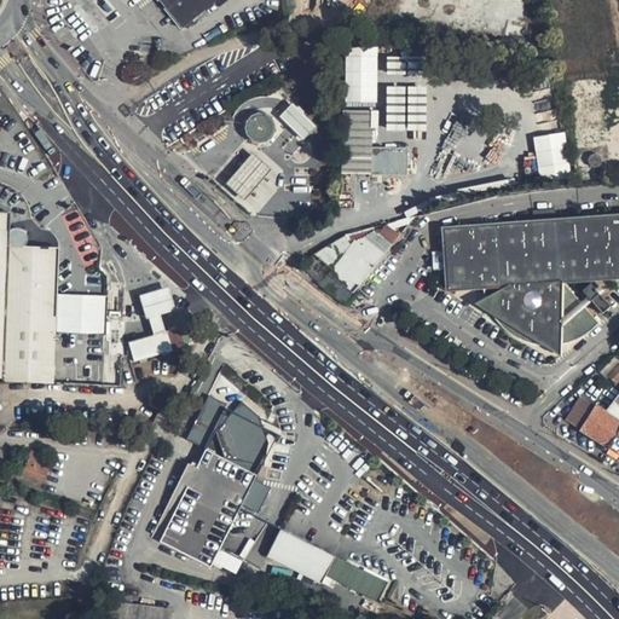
[(207,0),(157,0),(178,24),(207,0)]
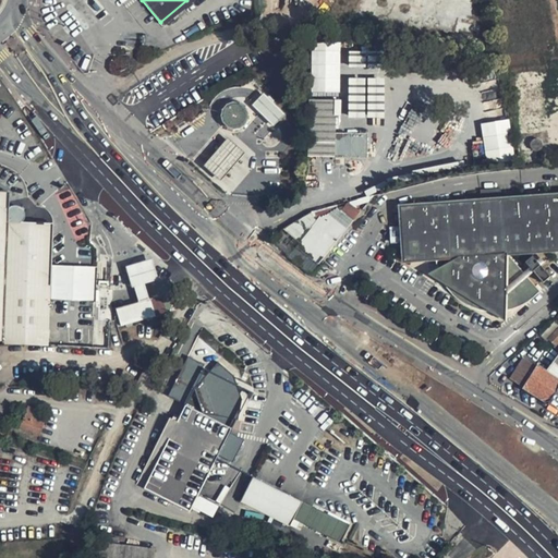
[(482,0),(328,0),(331,37),(484,27),(482,0)]
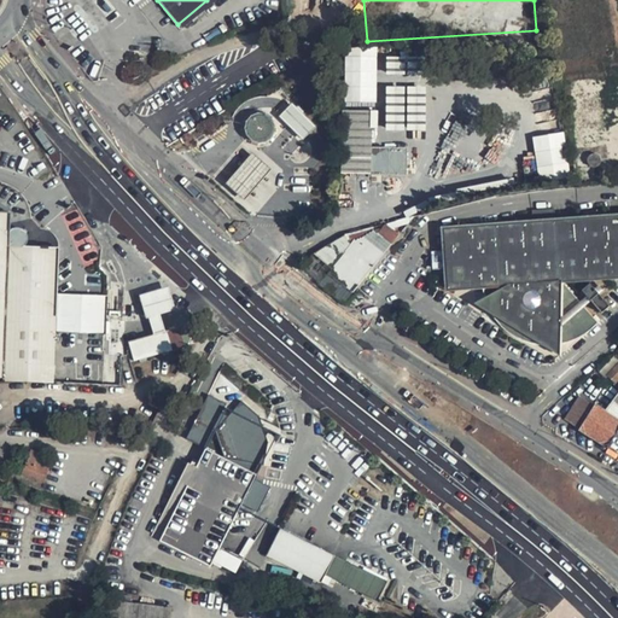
[(347,56),(345,103),(377,103),(377,56),(347,56)]
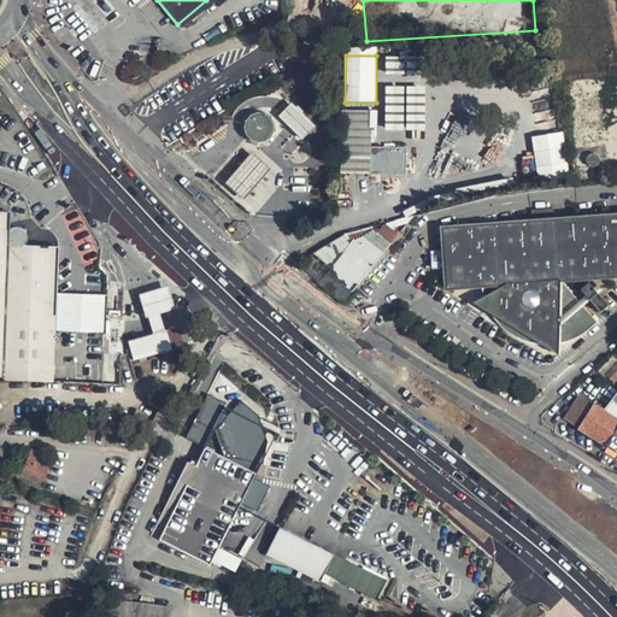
[(385,86),(386,131),(427,130),(425,86),(385,86)]
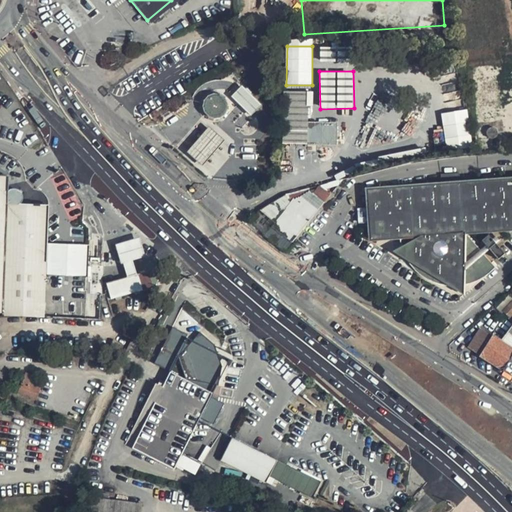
[(258,109),(262,104),(238,84),(234,89),(229,95),(252,115),(258,109)]
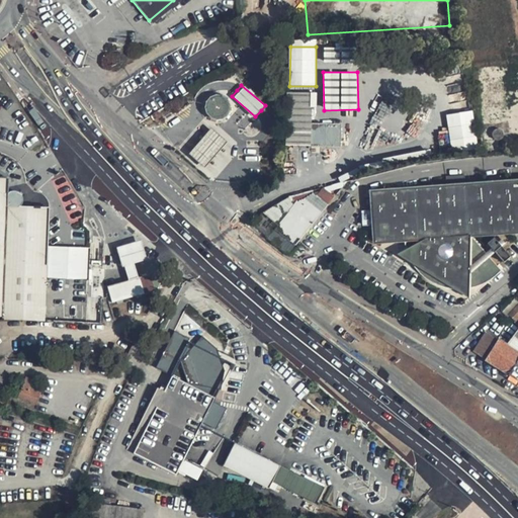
[(313,95),(286,95),(286,148),(342,149),(342,125),(312,125),(313,95)]
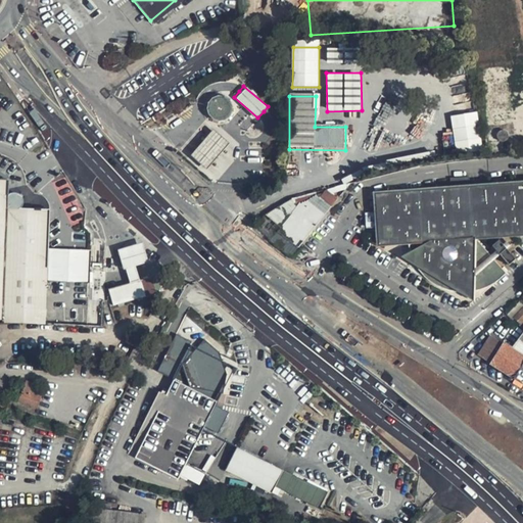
[(214,99),(211,101),(209,104),(208,106),(208,109),(208,111),(209,114),(210,117),(212,120),(216,122),(218,123),(221,123),(224,123),(226,122),(228,121),(230,119),(232,116),(233,114),(234,111),(234,109),(233,106),(232,104),(231,102),(229,100),(227,98),(225,97),(222,97),(219,97),(217,98),(214,99)]
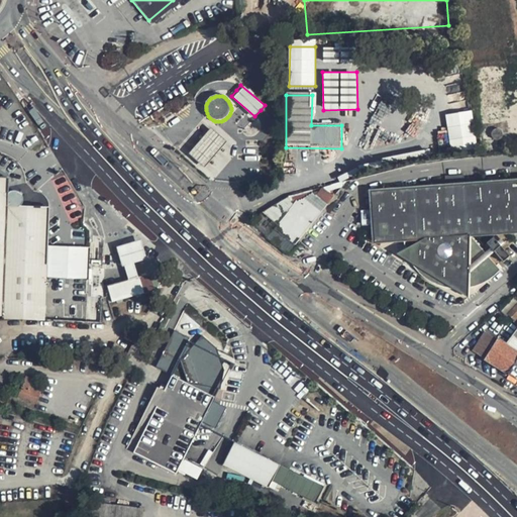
[(472,110),(446,113),(449,147),(475,145),(472,110)]
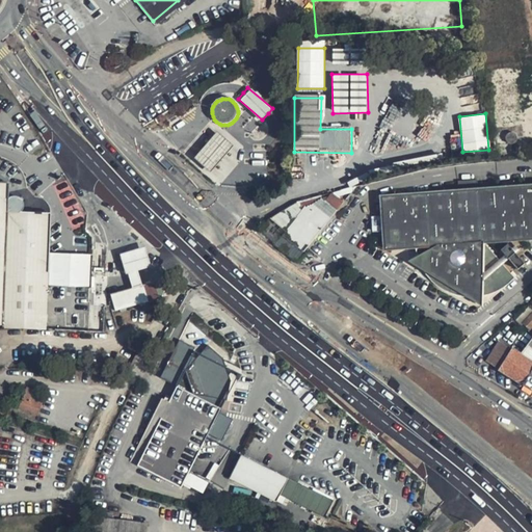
[(194,156),(210,169),(220,157),(232,143),(216,130),(206,143),(194,156)]
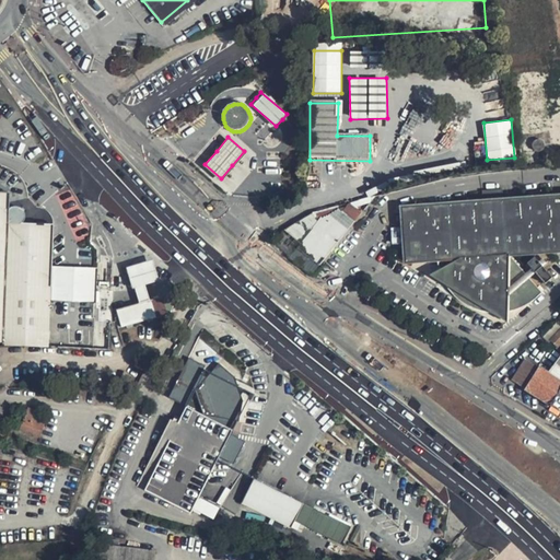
[(0,341),(3,342),(3,346),(49,348),(51,302),(53,267),(55,224),(23,223),(24,222),(26,218),(26,216),(25,212),(24,211),(22,208),(21,208),(19,207),(18,207),(15,207),(12,207),(10,209),(11,193),(0,191),(0,341)]
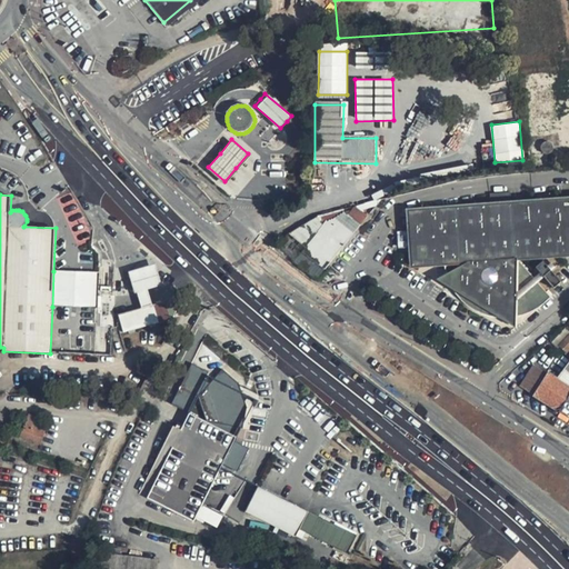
[(368,205),(341,211),(358,226),(371,209),(373,211),(382,200),(368,205)]
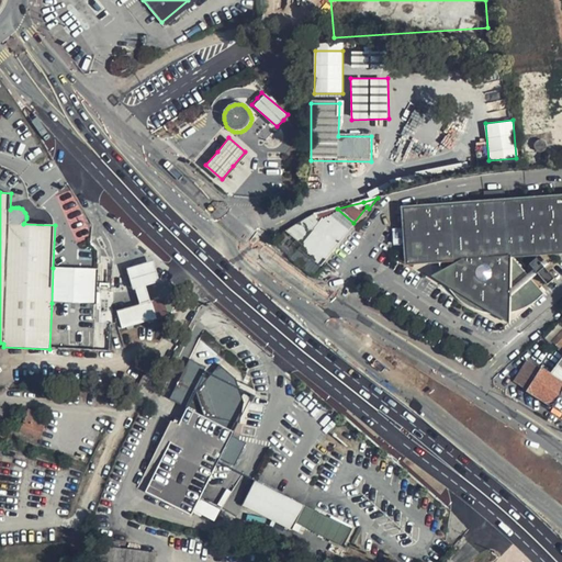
[(561,199),(403,212),(408,267),(461,262),(433,280),(451,290),(459,301),(469,308),(481,314),(493,315),(510,326),(512,315),(521,313),(531,307),(538,302),(544,295),(512,258),(561,254),(561,199)]
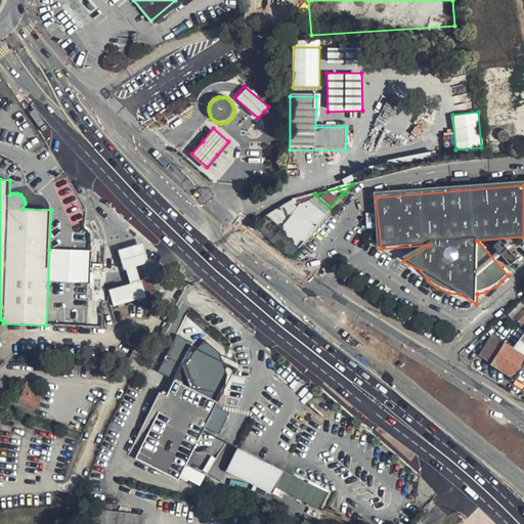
[(279,231),(301,249),(324,219),(344,194),(342,192),(330,208),(314,194),(289,202),(266,216),(281,228),(279,231)]
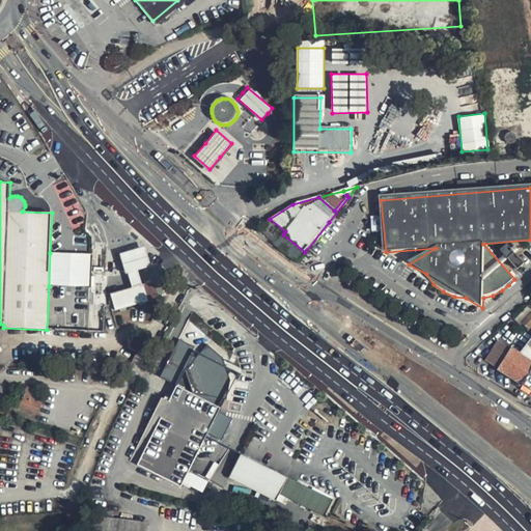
[(291,261),(297,263),(305,252),(283,234),(285,231),(270,219),(255,227),(255,228),(291,261)]
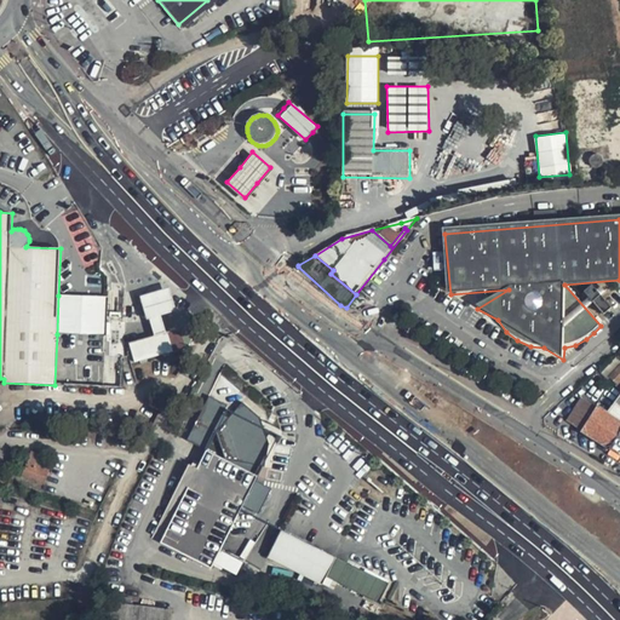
[(145,319),(149,317),(160,314),(177,309),(168,285),(138,294),(145,319)]
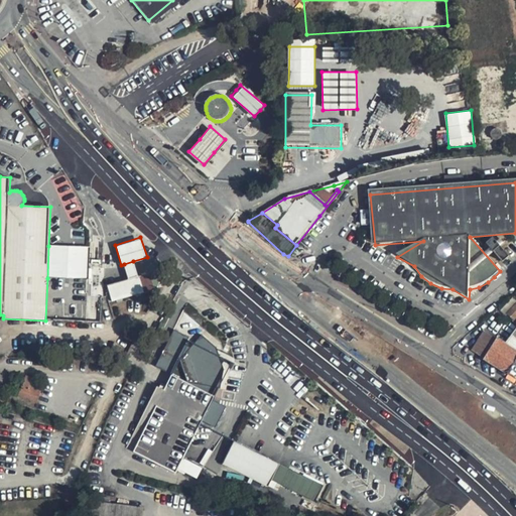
[(497,243),(493,239),(487,245),(490,248),(494,253),(504,263),(510,257),(501,248),(497,243)]
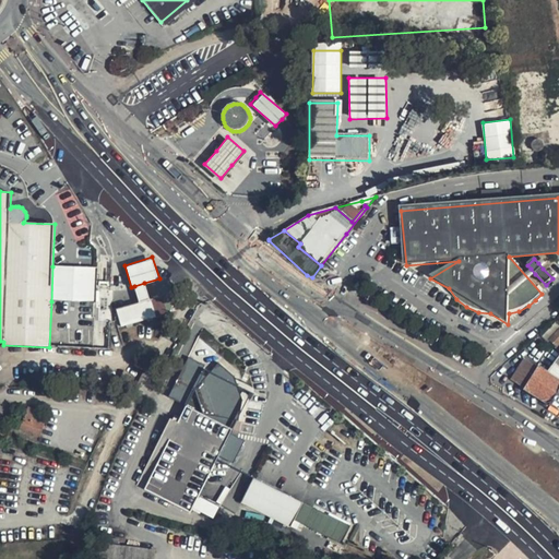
[(548,264),(544,259),(538,263),(543,269),(548,264)]
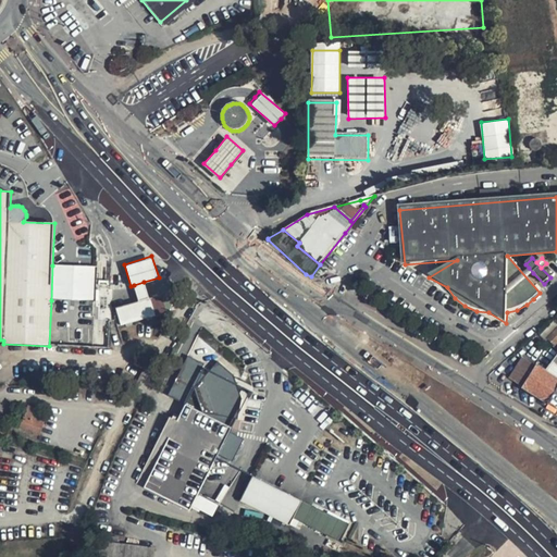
[(114,262),(102,261),(98,292),(111,294),(114,262)]
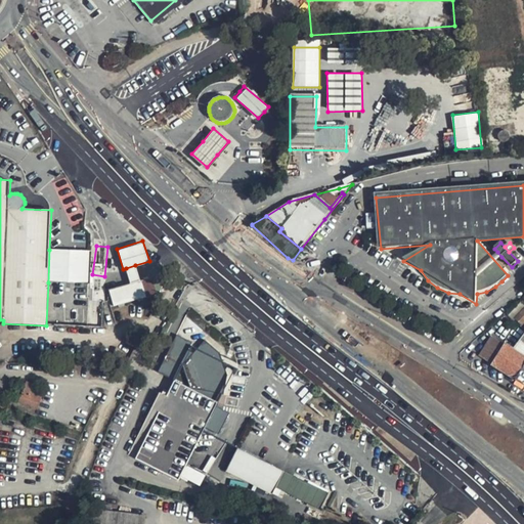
[(49,250),(48,282),(90,284),(91,251),(49,250)]
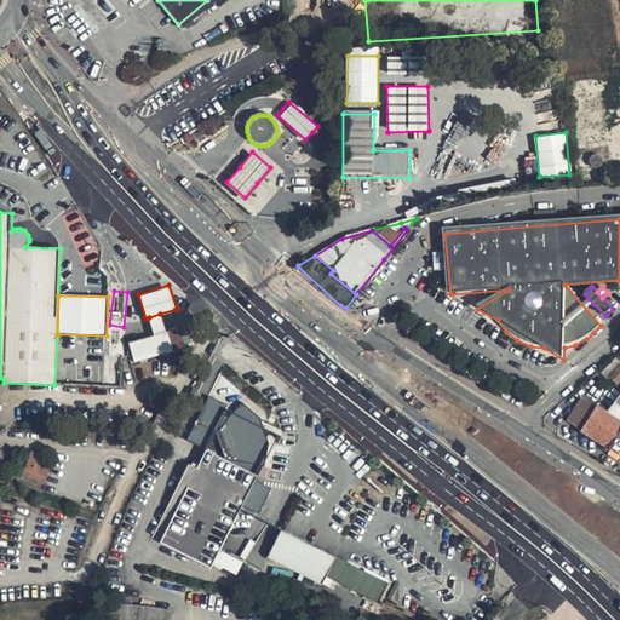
[(593,304),(589,298),(583,303),(589,309),(593,304)]
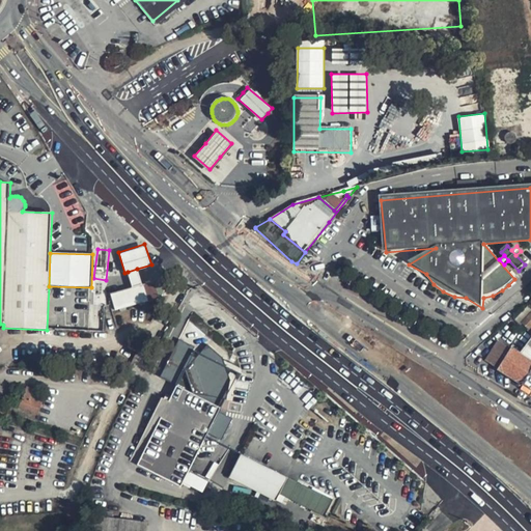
[(137,269),(128,272),(133,288),(142,285),(137,269)]
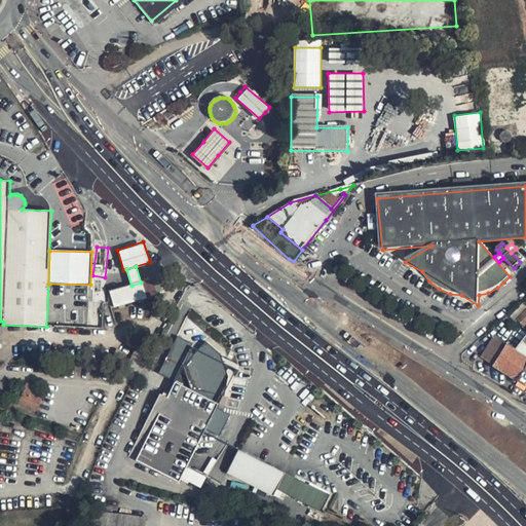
[(132,286),(109,292),(114,308),(159,295),(164,284),(161,277),(141,283),(132,286)]
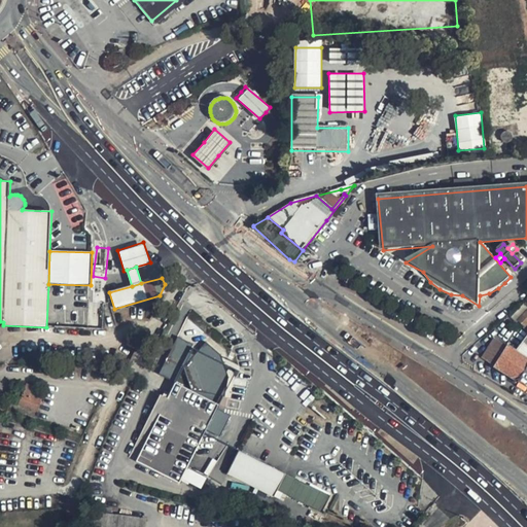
[(526,325),(526,306),(525,305),(514,317),(518,322),(519,321),(525,327),(526,325)]
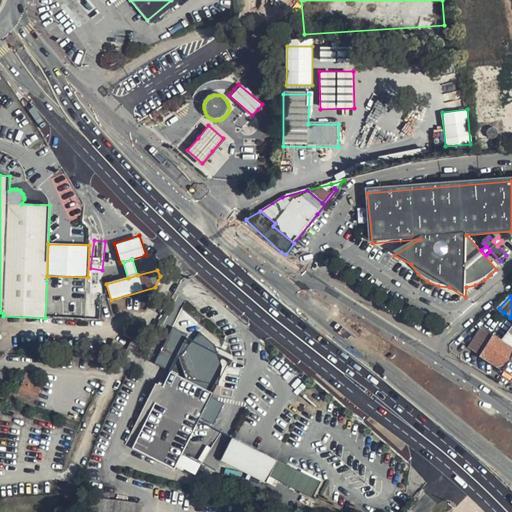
[(166,325),(147,357),(172,371),(190,338),(166,325)]
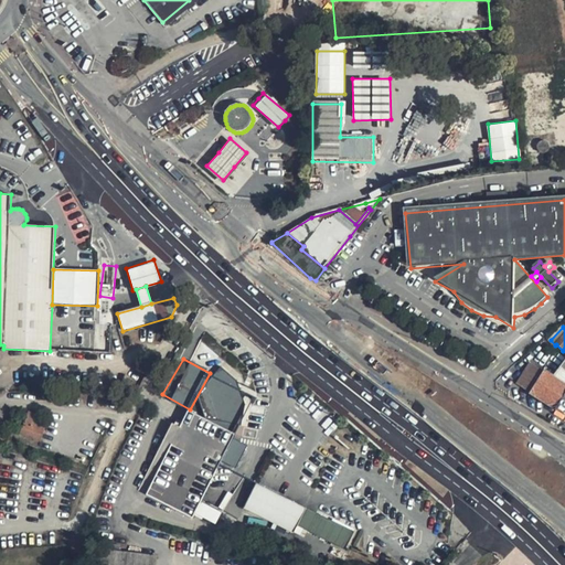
[(564,384),(532,363),(518,384),(555,407),(564,393),(564,384)]
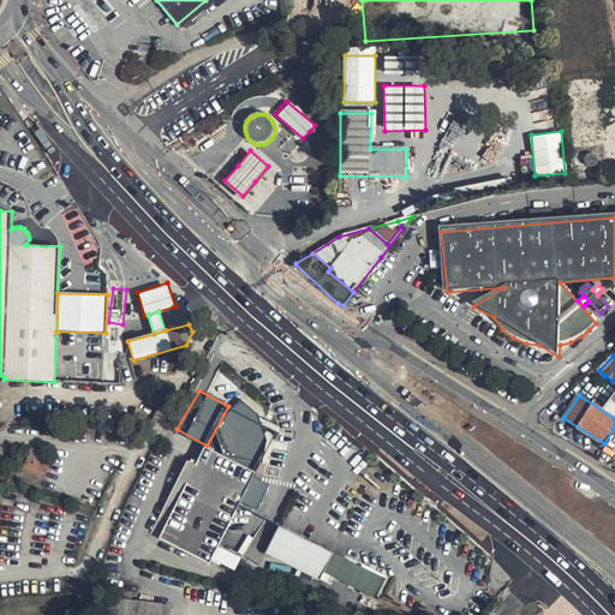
[(220,427),(218,431),(224,454),(203,446),(195,464),(186,460),(175,483),(184,487),(160,538),(210,562),(257,464),(263,464),(266,440),(255,413),(243,399),(220,427)]
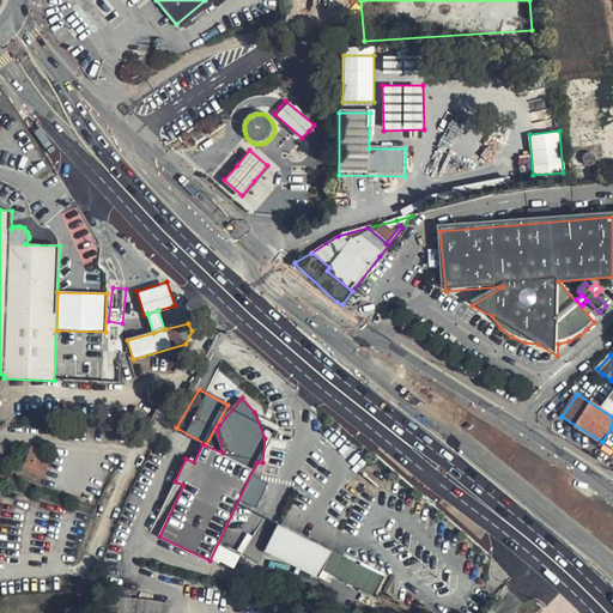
[(52,454),(31,447),(23,471),(43,478),(52,454)]
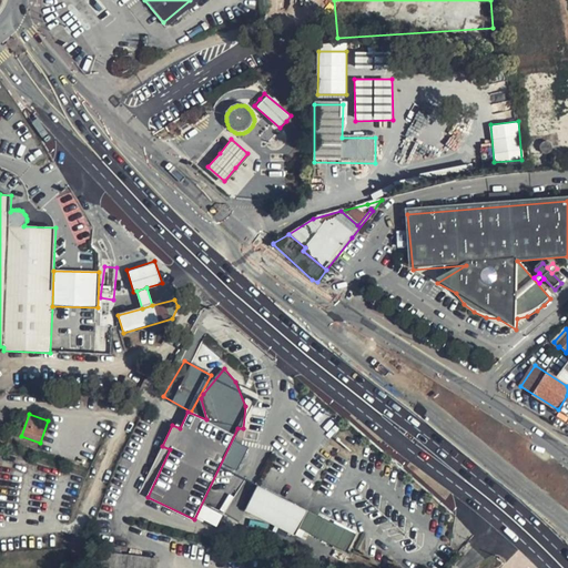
[(356,535),(257,485),(245,509),(296,535),(300,528),(347,553),(356,535)]
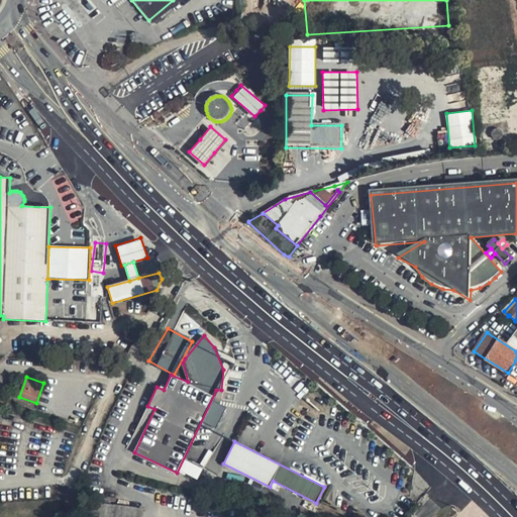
[(138,516),(139,508),(88,501),(85,516),(138,516)]
